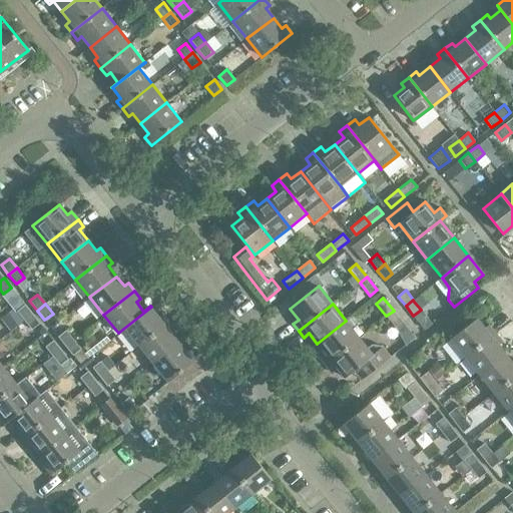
[(33,314),(25,305),(17,311),(24,321),(33,314)]
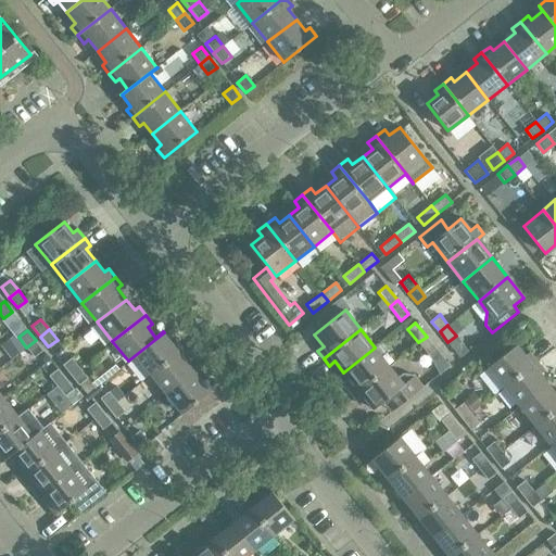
[(173,343),(164,332),(128,361),(128,362),(136,356),(150,375),(184,349),(177,340),(173,343)]
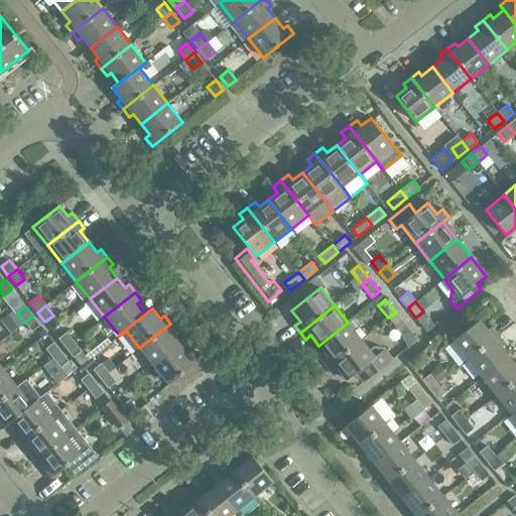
[(406,326),(396,312),(388,317),(399,332),(406,326)]
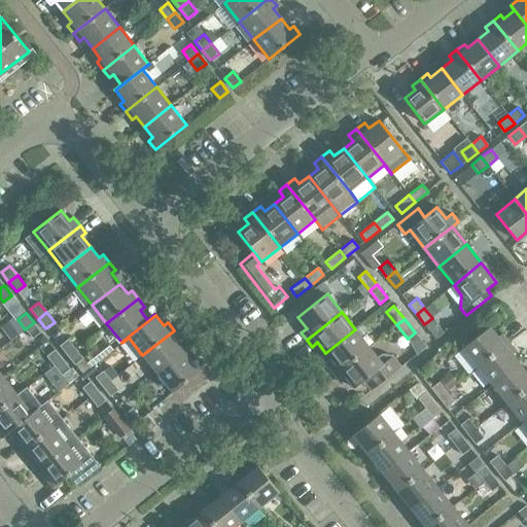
[(34,322),(25,329),(32,339),(41,332),(34,322)]
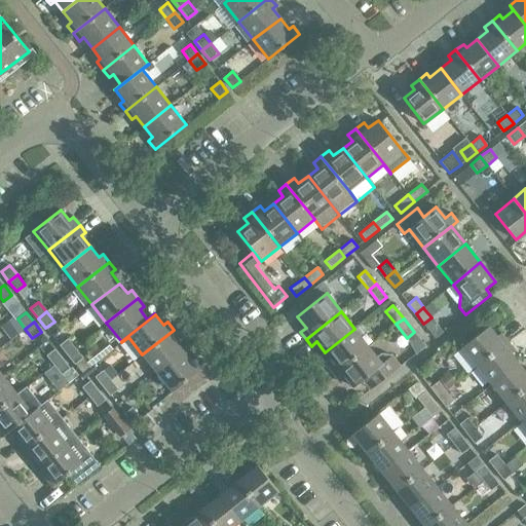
[(488,327),(461,347),(477,367),(508,341),(501,334),(497,338),(488,327)]
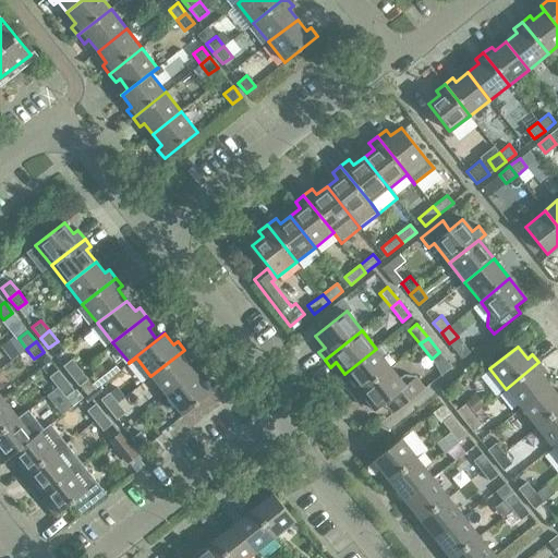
[(376,349),(344,374),(353,385),(349,389),(354,397),(391,367),(376,349)]
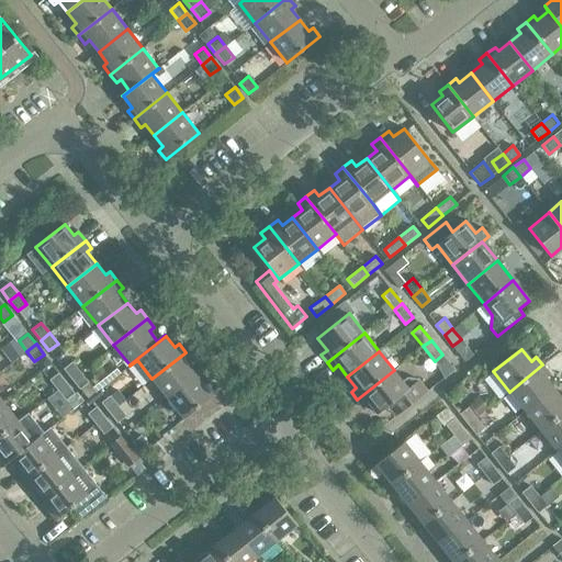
[(192,361),(186,352),(152,379),(167,398),(197,374),(188,364),(192,361)]
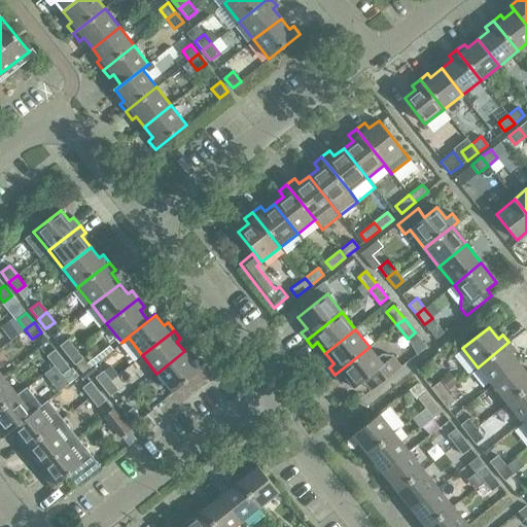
[(67,355),(75,349),(68,339),(60,346),(67,355)]
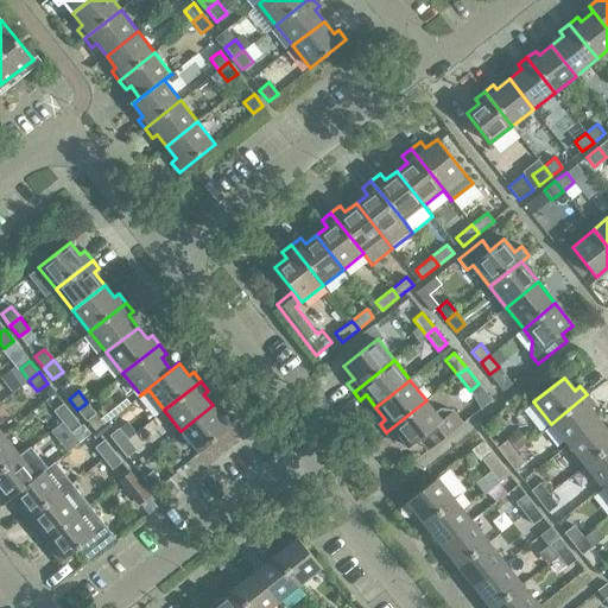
[(587,394),(551,424),(568,445),(599,420),(589,409),(594,404),(587,394)]
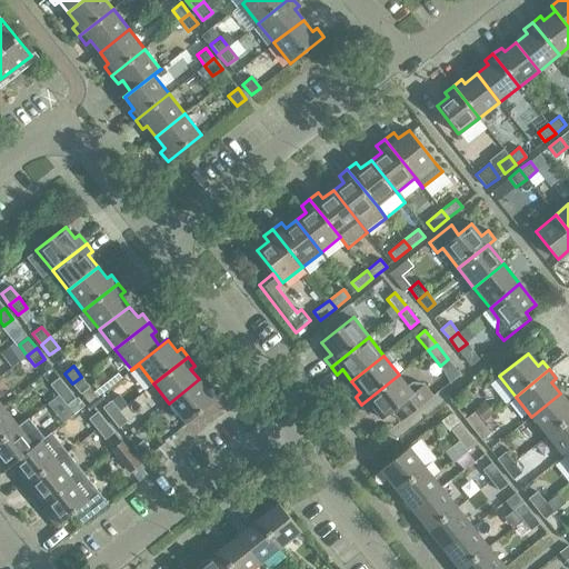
[(409,387),(399,375),(361,405),(367,412),(372,407),(382,419),(396,408),(405,419),(432,397),(422,383),(415,381),(409,387)]
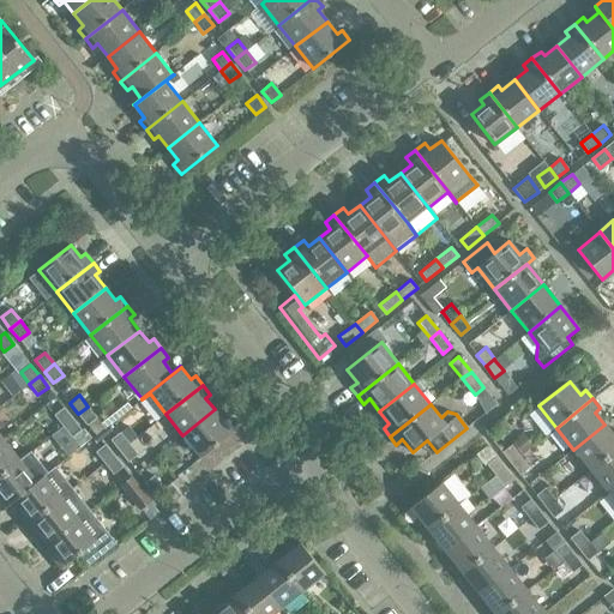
[(73,419),(64,407),(54,415),(62,426),(73,419)]
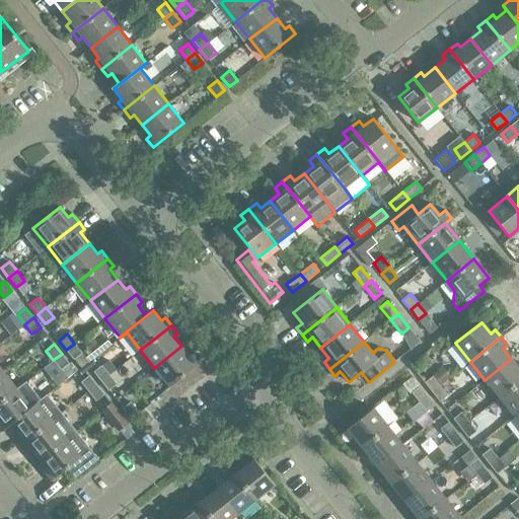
[(74,360),(82,353),(74,344),(66,350),(74,360)]
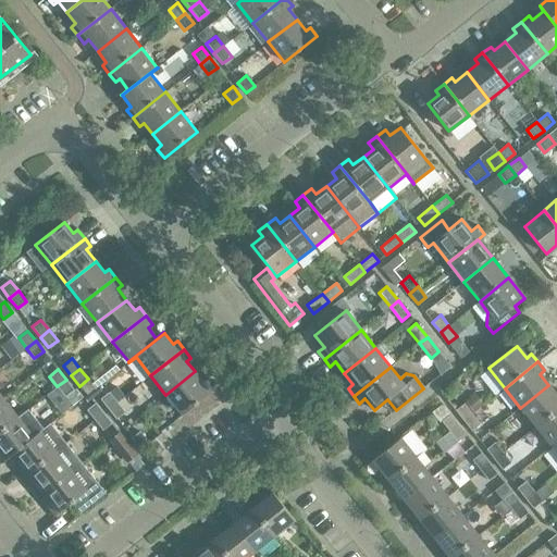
[(205,383),(195,371),(165,395),(182,415),(215,388),(208,380),(205,383)]
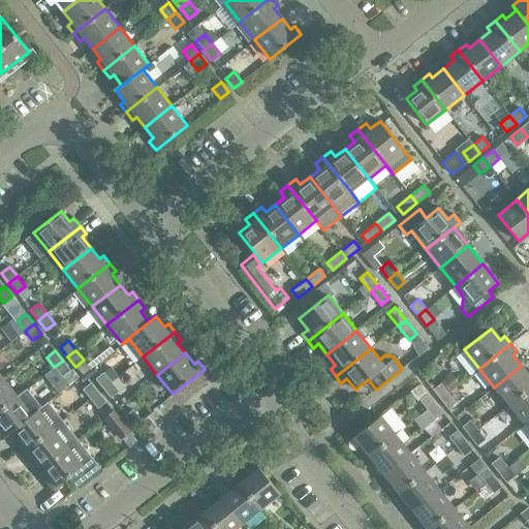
[(62,377),(70,370),(63,361),(54,367),(62,377)]
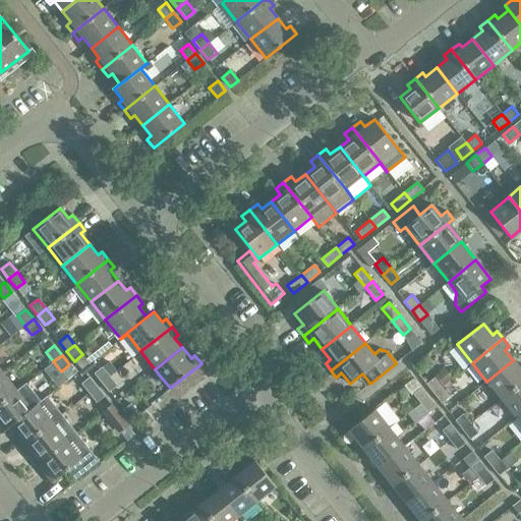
[(520,383),(520,369),(513,360),(486,382),(501,399),(520,384),(520,383)]
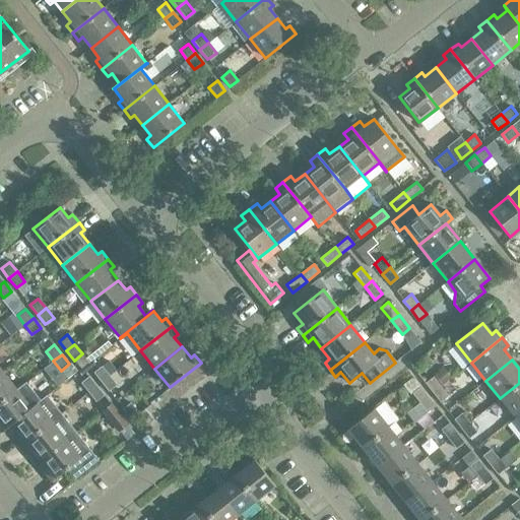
[(102,366),(93,372),(102,382),(110,375),(102,366)]
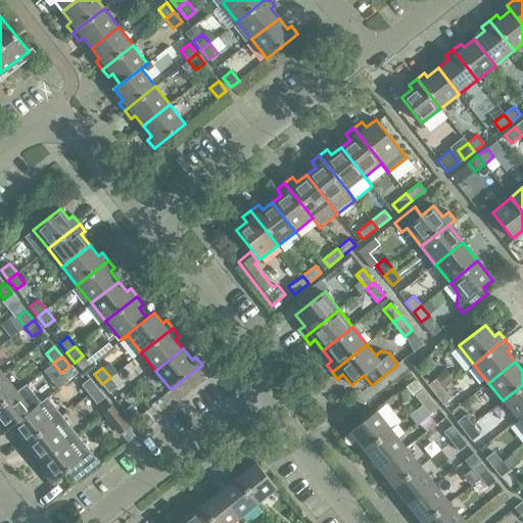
[(446,370),(437,378),(444,387),(455,379),(446,370)]
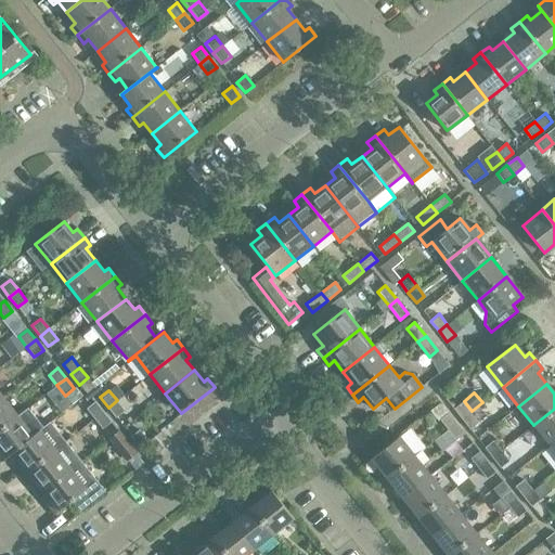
[(124,396),(117,400),(125,411),(131,405),(124,396)]
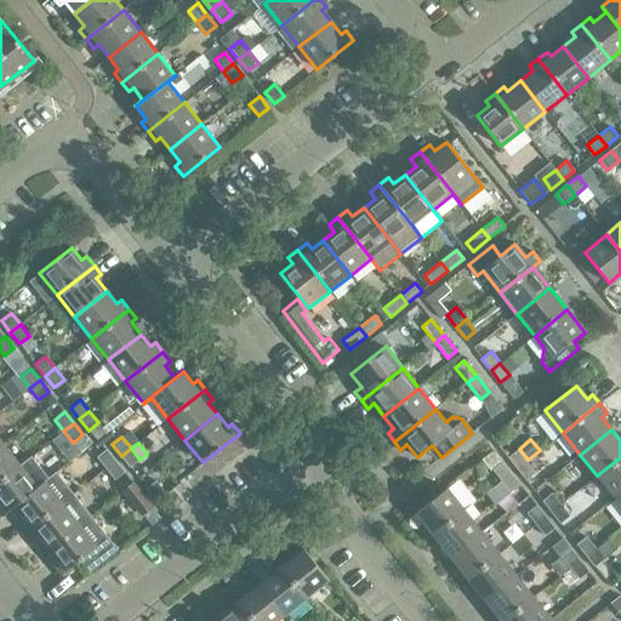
[(4,444),(0,445),(0,480),(21,465),(4,444)]
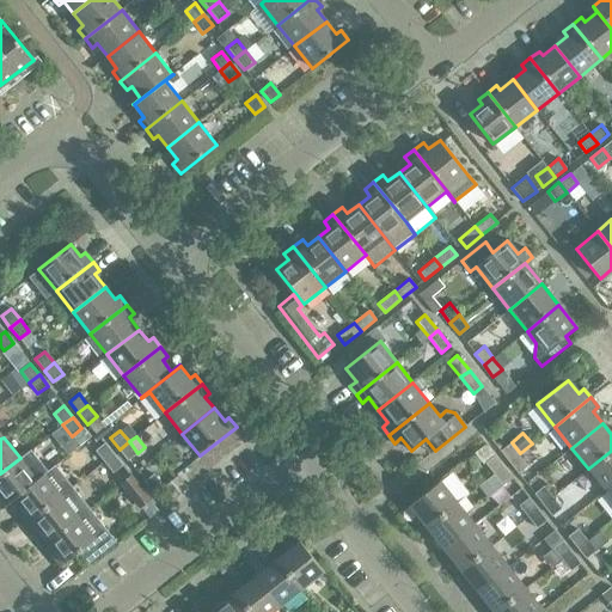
[(138,453),(129,441),(120,450),(128,460),(138,453)]
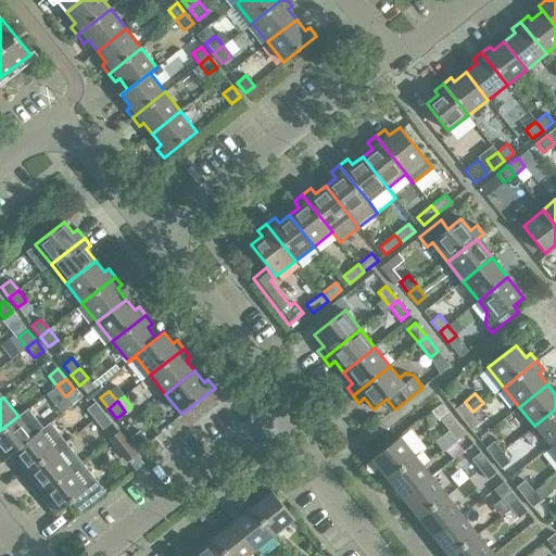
[(87,409),(95,419),(103,413),(96,402),(87,409)]
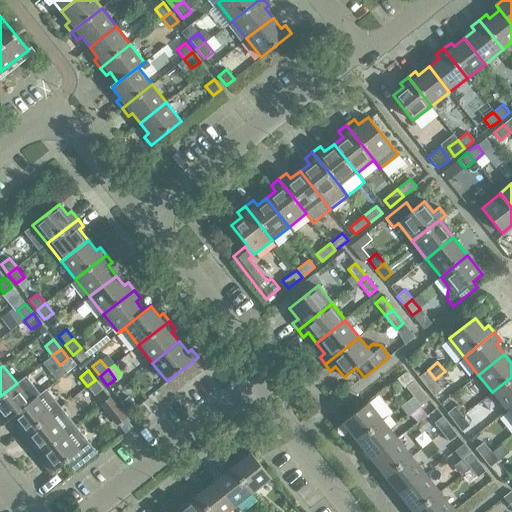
[(426,371),(419,377),(418,377),(426,387),(434,380),(426,371)]
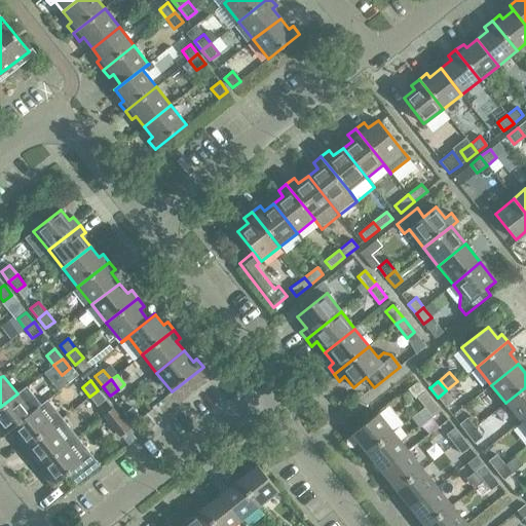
[(525,386),(525,387),(505,403),(520,421),(525,416),(525,386)]
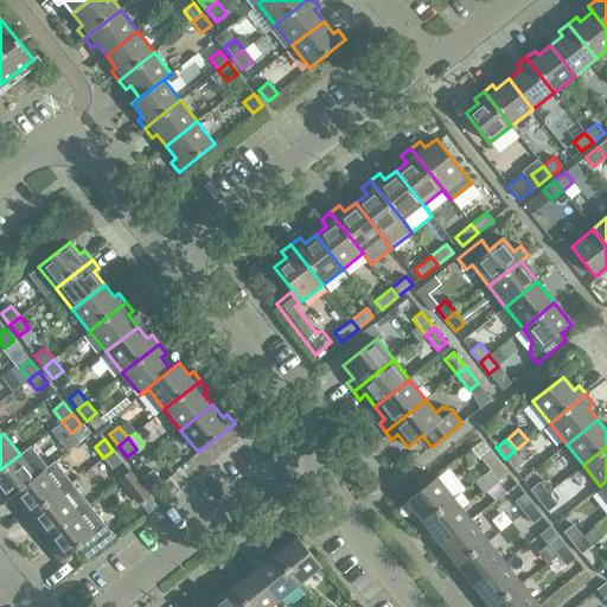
[(0,492),(6,500),(45,470),(55,461),(46,467),(30,447),(20,454),(0,470),(0,492)]
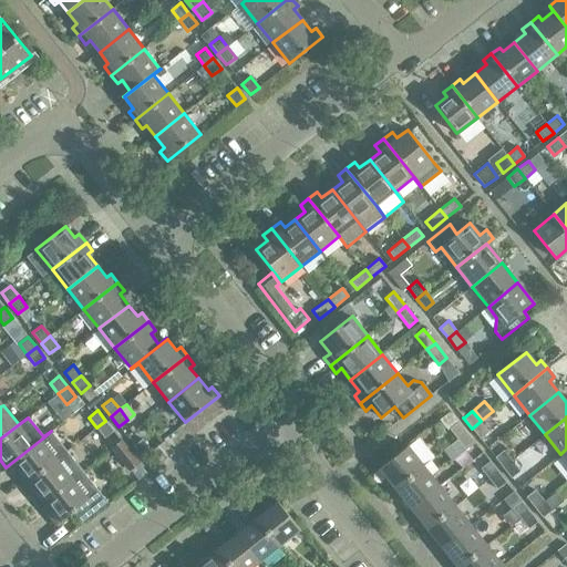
[(104,439),(114,431),(105,421),(96,428),(104,439)]
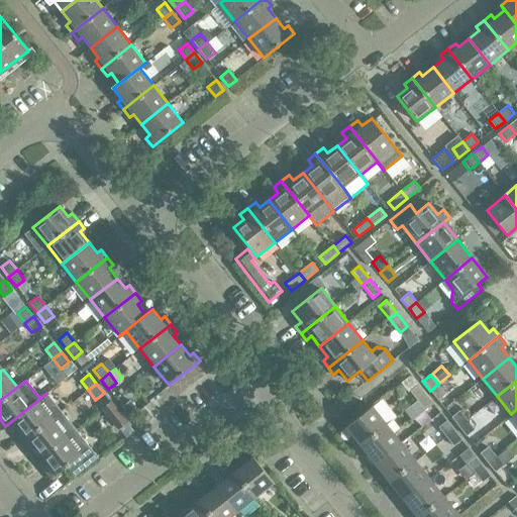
[(446,394),(438,384),(430,391),(437,400),(446,394)]
